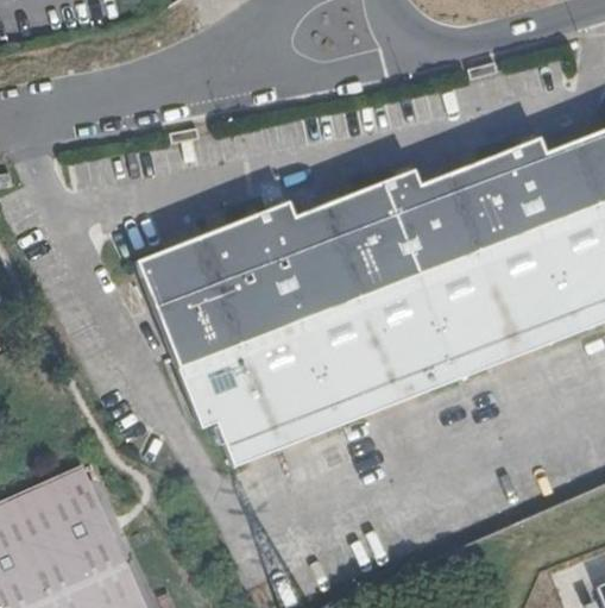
[(496,57),(472,64),(476,76),(499,68),(496,57)]
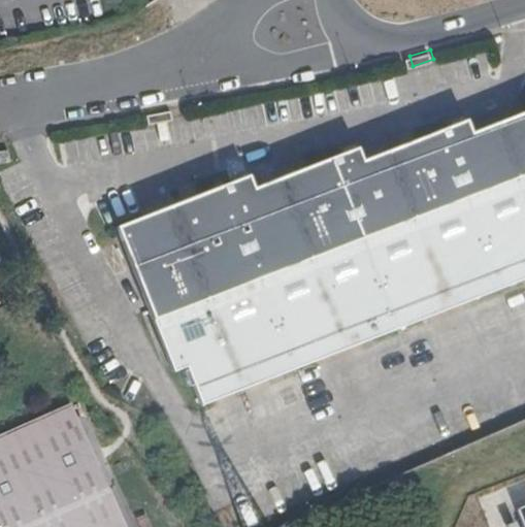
[(524,108),(473,129),(468,118),(366,158),(360,144),(255,187),(250,173),(228,183),(131,222),(118,227),(119,230),(112,233),(117,243),(123,241),(176,372),(189,367),(205,406),(385,334),(524,277),(524,108)]
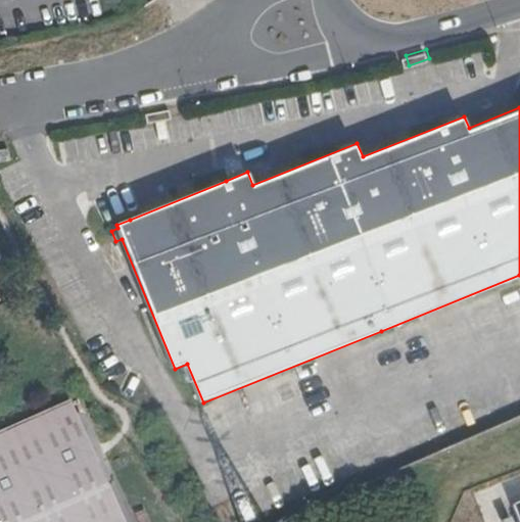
[(148,113),(149,123),(173,120),(173,110),(148,113)]
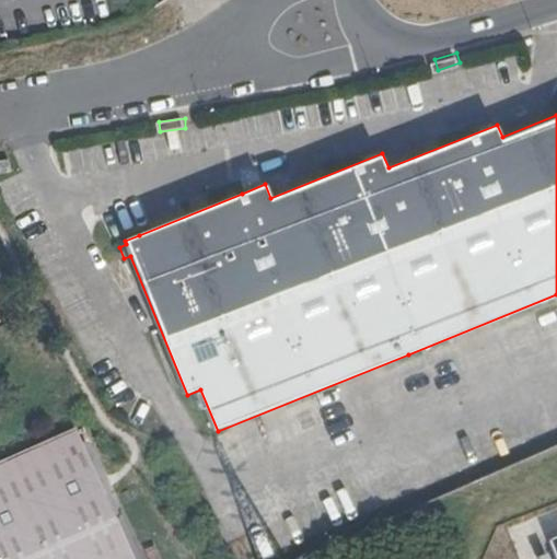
[(9,163),(0,164),(0,177),(11,176),(9,163)]
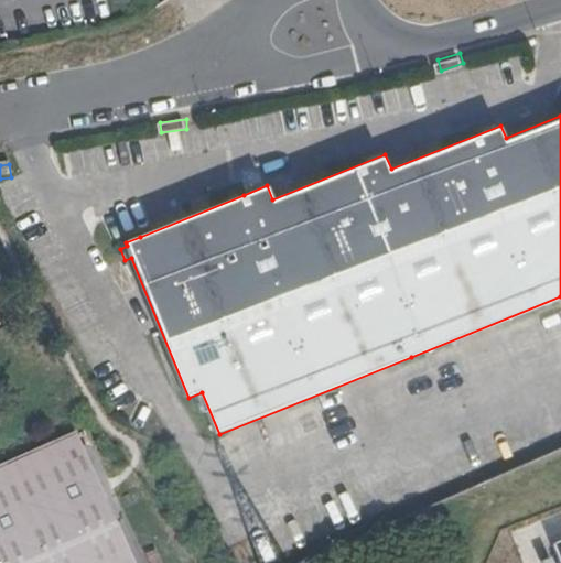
[(149,562),(86,428),(0,465),(0,562),(149,562)]
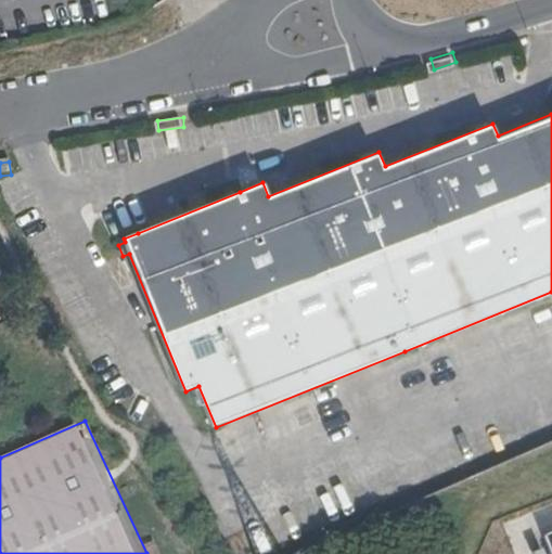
[(551,530),(542,535),(548,544),(539,549),(541,553),(551,553),(551,530)]
